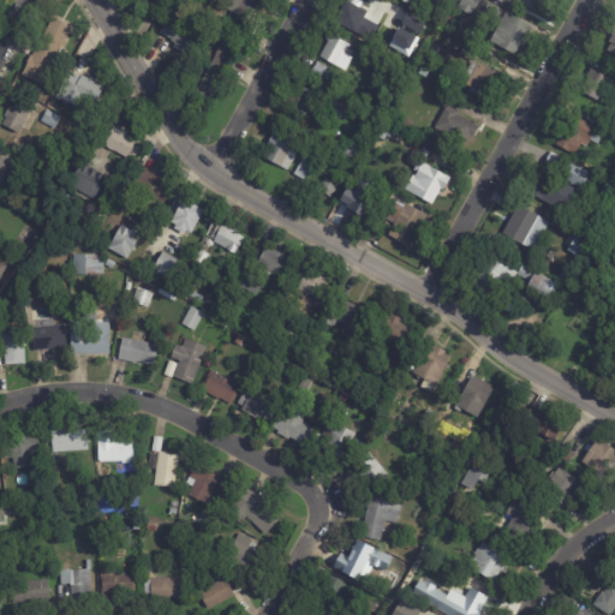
[(262,9),(251,3),(243,21),(240,19),(237,25),(224,18),(227,11),(226,10),(231,0),(263,0),(263,1),(266,3),(262,9)]
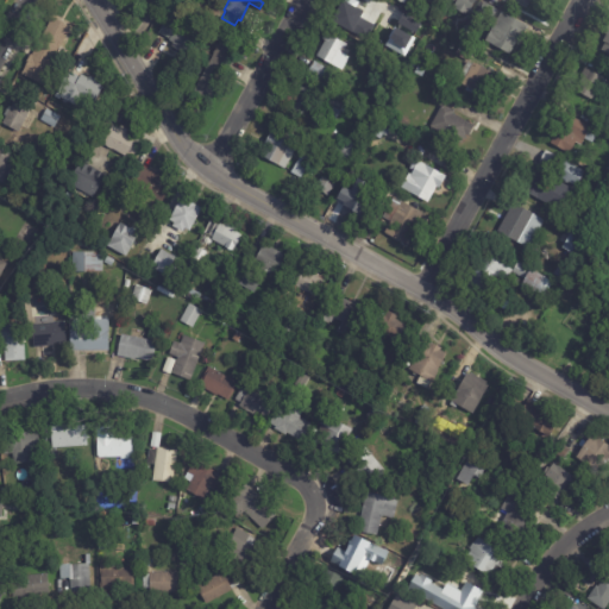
[(360,0),(368,4),(351,33),(339,27),(344,19),(339,17),(343,10),(340,7),(344,0),(360,0)]
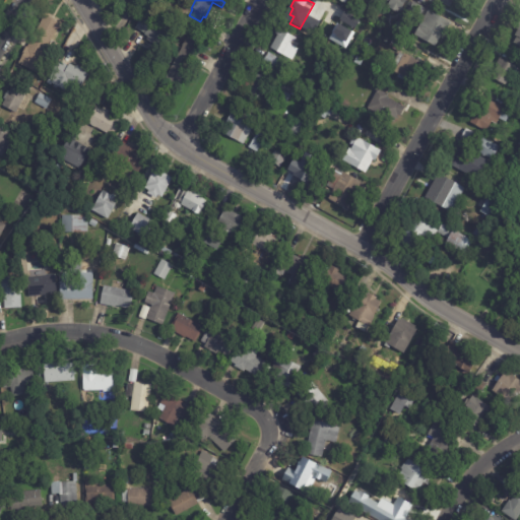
[(406,0),(400,11),(399,10),(397,13),(389,8),(390,5),(388,4),(390,2),(386,0),(406,0)]
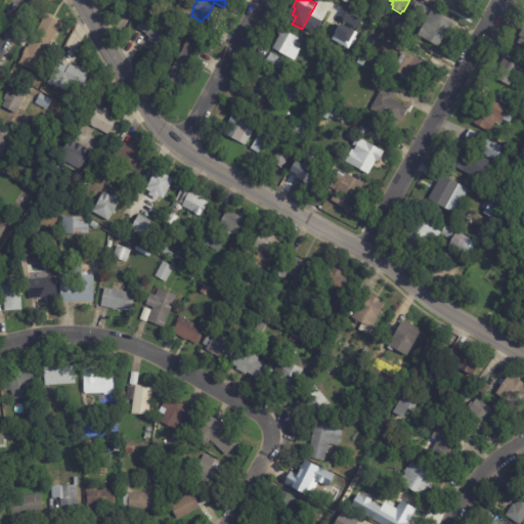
[(464,0),(462,4),(456,2),(452,8),(438,0),(464,0)]
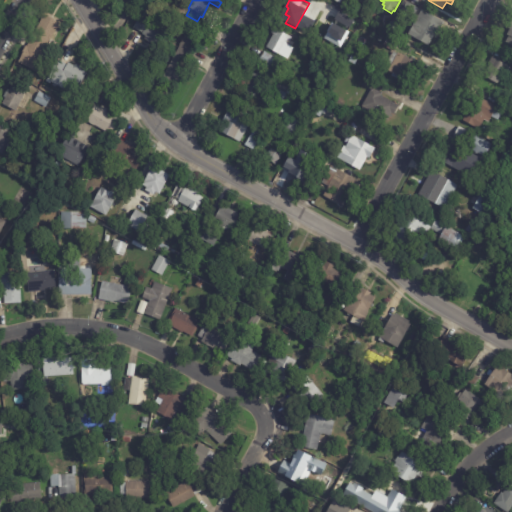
[(416,7),(419,8),(414,16),(403,10),(407,2),(416,7)]
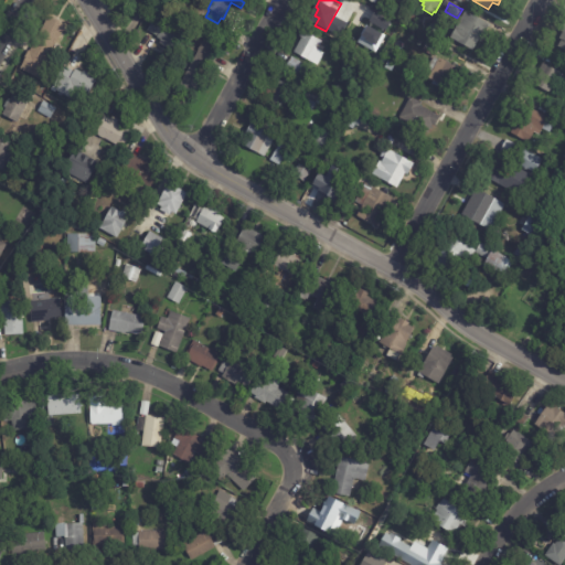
[(351,11),(355,3),(368,9),(363,18),(351,11)]
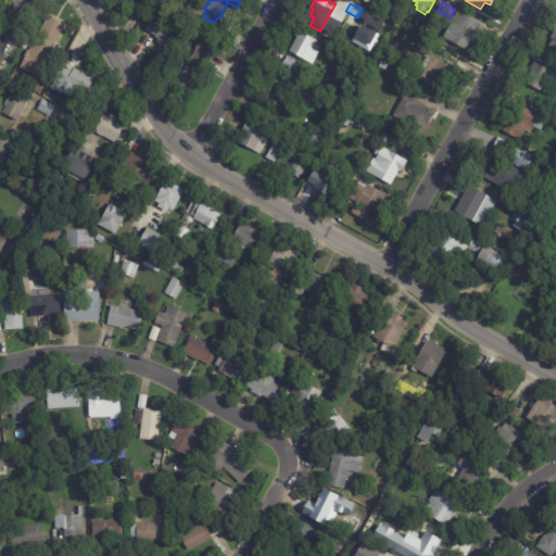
[(477,33),(475,37),(474,36),(466,50),(444,38),(452,23),(450,22),(452,16),(455,17),(458,11),(482,24),(477,33)]
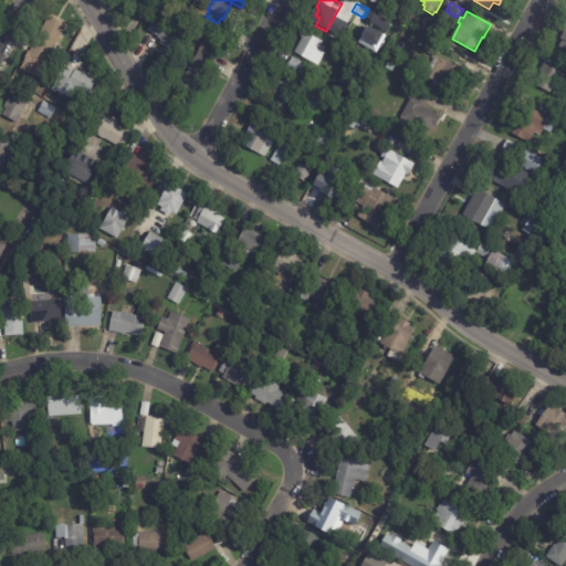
[(65,28),(45,62),(52,65),(46,75),(49,76),(45,84),(40,81),(38,85),(32,82),(35,77),(19,69),(25,58),(24,58),(28,51),(29,52),(49,16),(55,20),(55,21),(65,27),(65,28)]
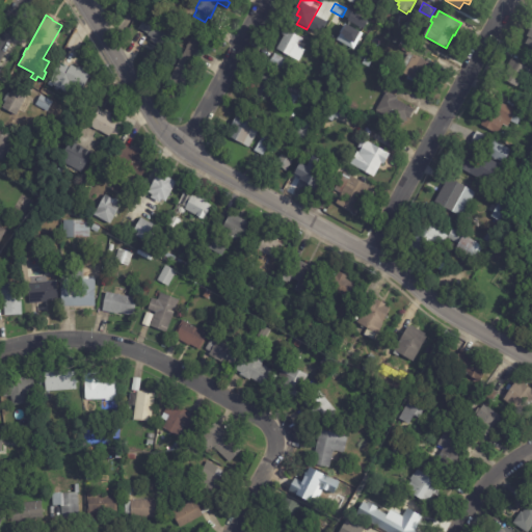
[(156,45),(150,41),(151,37),(148,36),(149,34),(138,29),(145,16),(175,31),(165,49),(156,45)]
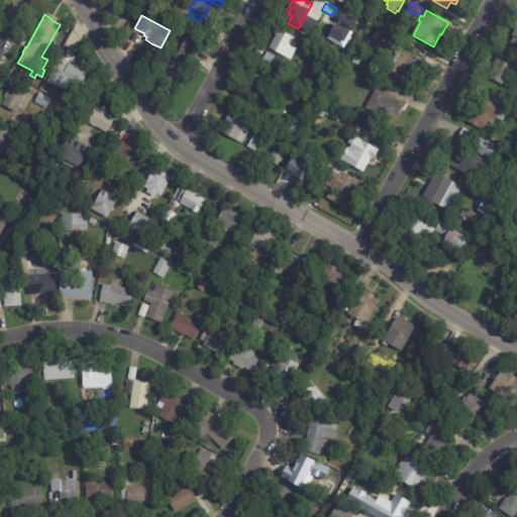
[(282,31),(295,38),(293,41),(291,40),(289,44),(296,48),(290,60),(269,48),(277,35),(274,33),(277,28),(282,31)]
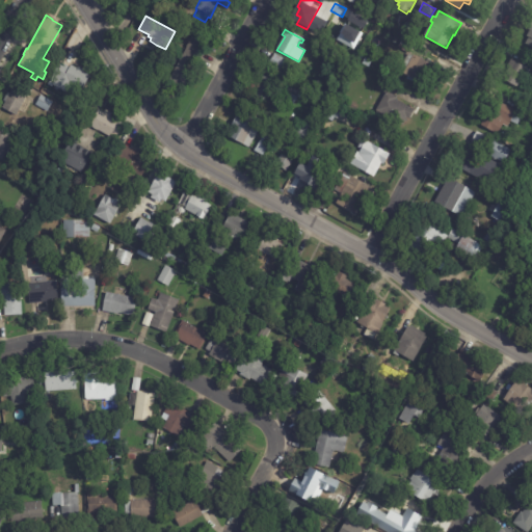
[(205,51),(184,90),(168,82),(195,32),(210,41),(205,51)]
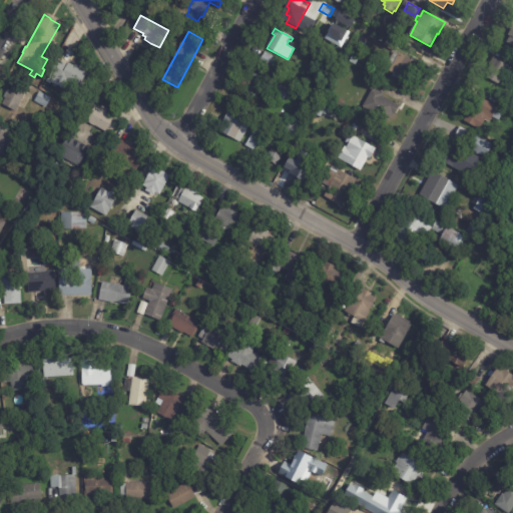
[(372,37),(377,39),(373,45),(369,43),(372,37)]
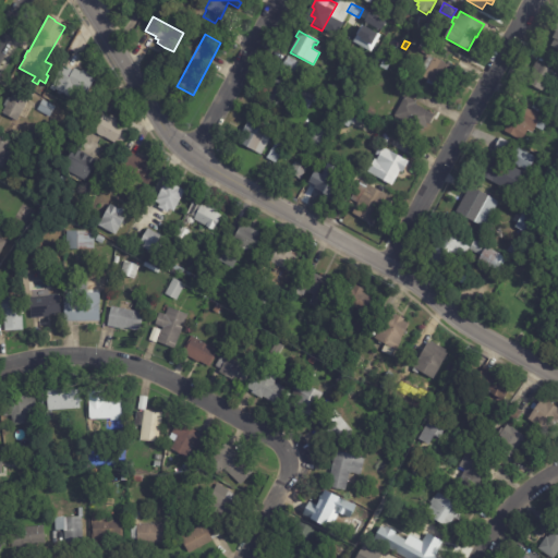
[(422,41),(434,48),(431,57),(417,50),(422,41)]
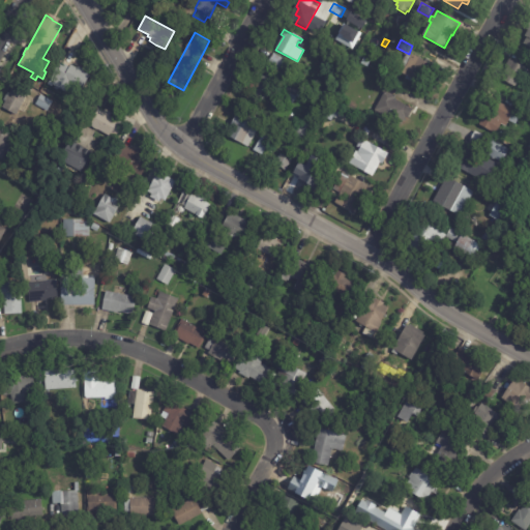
[(321,63),(327,50),(340,56),(333,69),(321,63)]
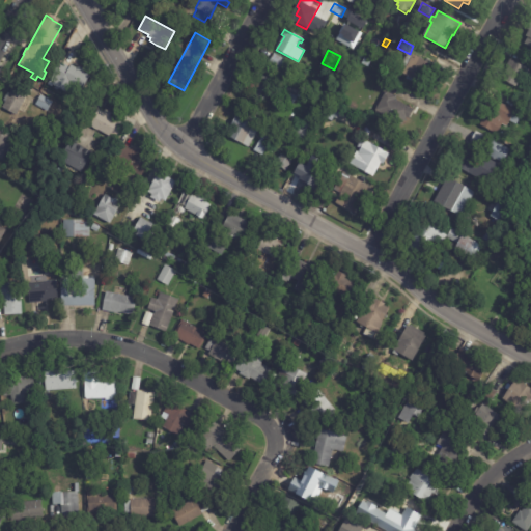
[(277,56),(289,62),(283,73),(268,64),(274,54),(277,56)]
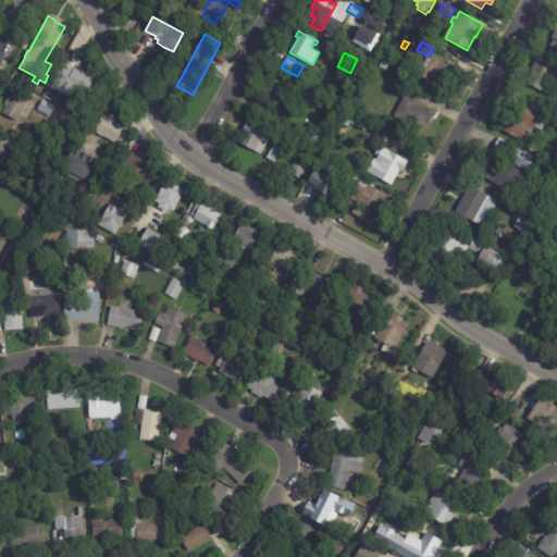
[(434,58),(454,69),(453,71),(457,73),(447,89),(444,87),(443,89),(422,77),(426,70),(422,67),(428,57),(433,60),(434,58)]
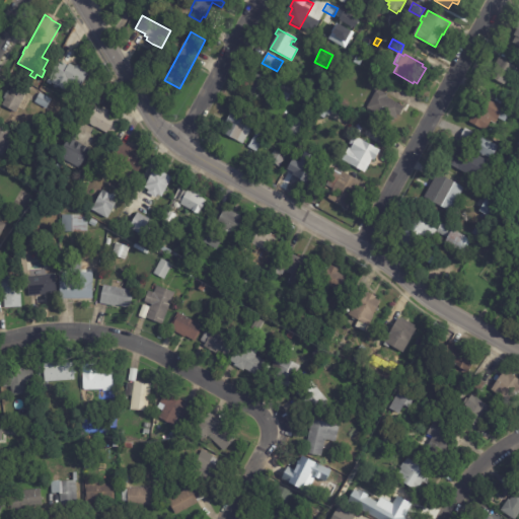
[(500,59),(514,67),(518,69),(514,76),(511,74),(501,91),(488,84),(498,65),(496,64),(499,58),(500,59)]
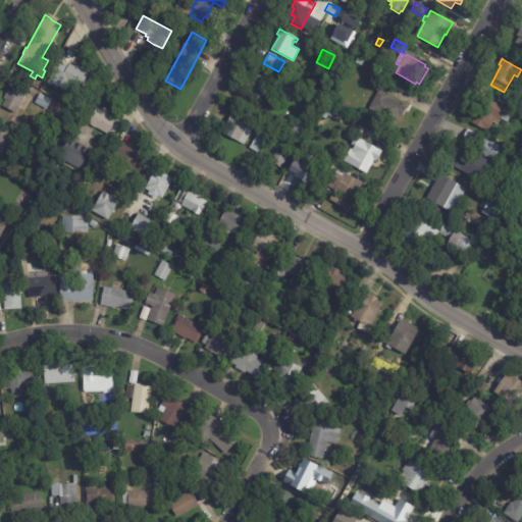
[(75,67),(77,68),(79,66),(83,69),(82,71),(88,75),(81,89),(70,83),(65,92),(58,88),(57,90),(54,88),(55,86),(53,84),(51,86),(47,84),(60,61),(68,66),(70,64),(75,67)]
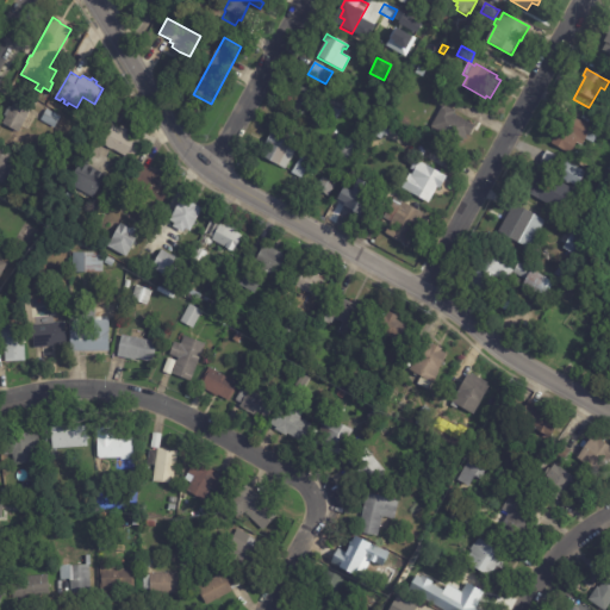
[(313,104),(305,118),(290,110),(293,103),(291,101),(296,92),(298,93),(302,87),(317,95),(313,104)]
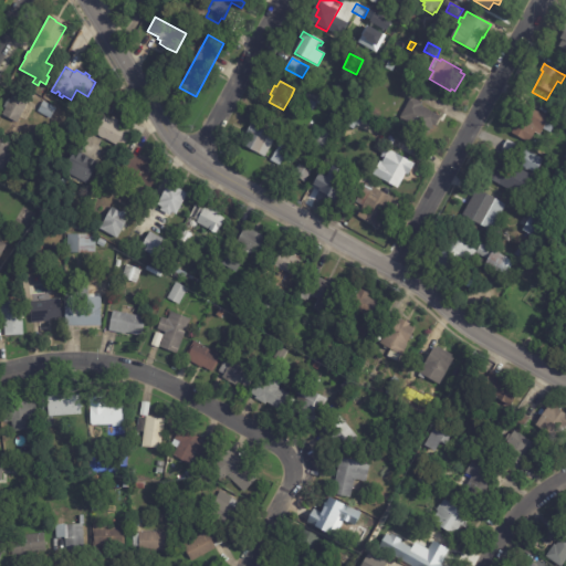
[(301,102),(308,88),(324,97),(320,104),(317,103),(312,112),(300,104),(301,102)]
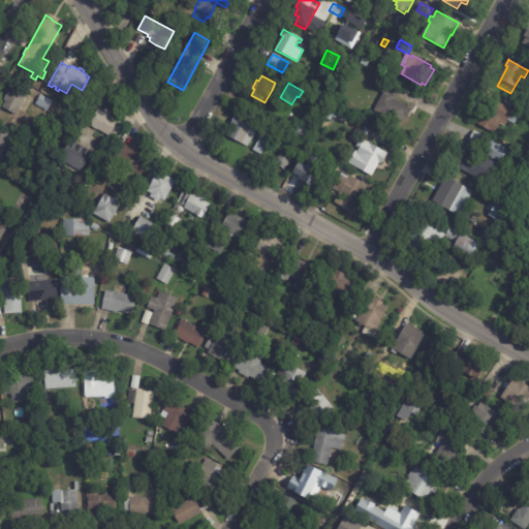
[(47,88),(54,91),(51,96),(43,93),(47,88)]
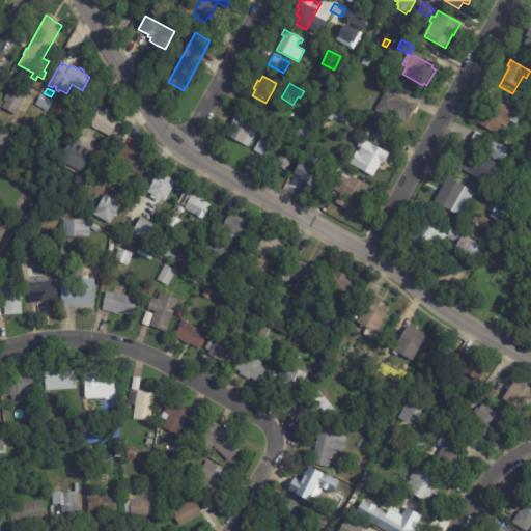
[(26,96),(16,115),(2,108),(5,102),(2,101),(7,93),(9,94),(12,89),(26,96)]
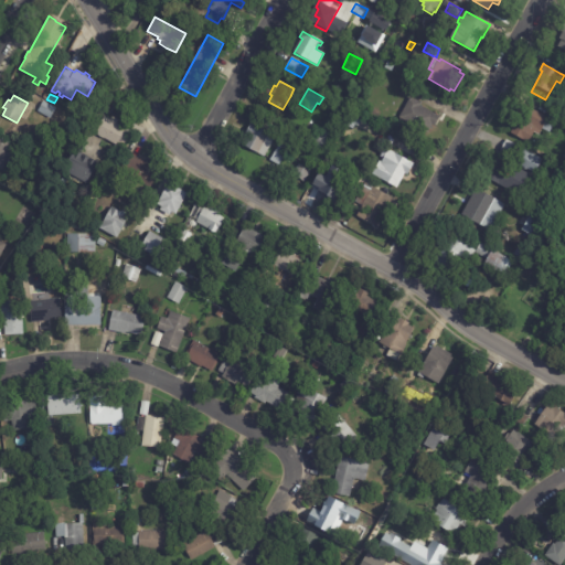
[(422,103),(419,107),(440,117),(435,128),(433,126),(429,132),(400,118),(409,97),(422,103)]
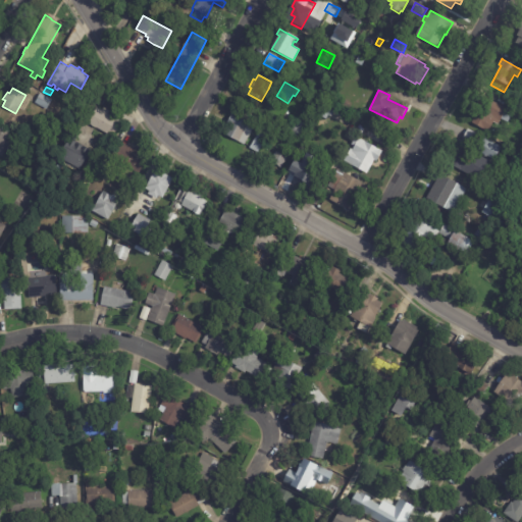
[(36,101),(40,94),(51,101),(46,110),(35,103),(36,101)]
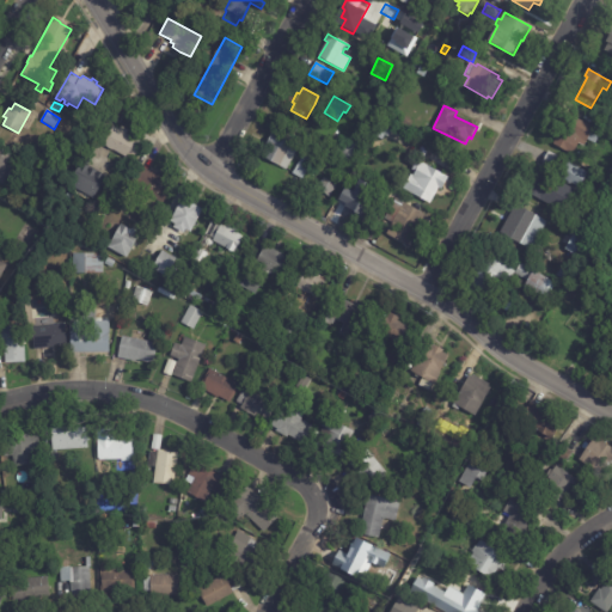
[(391,111),(397,114),(393,122),(387,118),(391,111)]
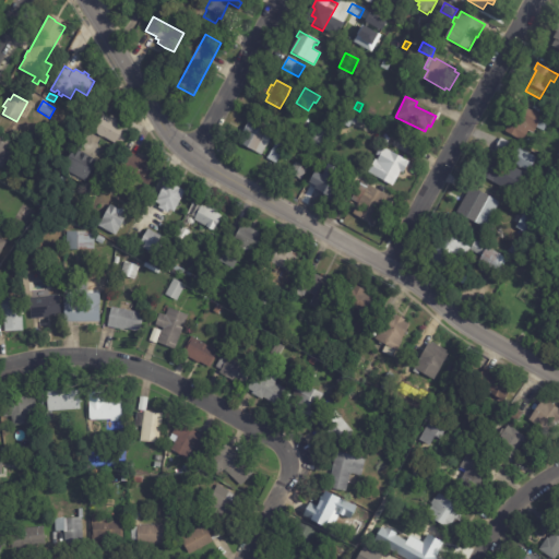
[(542,117),(536,128),(527,123),(526,128),(530,130),(523,141),(506,132),(509,125),(507,123),(516,104),(542,117)]
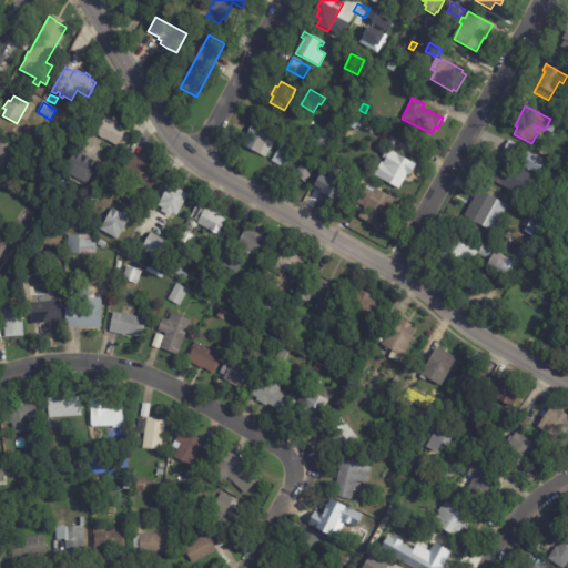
[(373,112),(381,115),(377,122),(369,118),(373,112)]
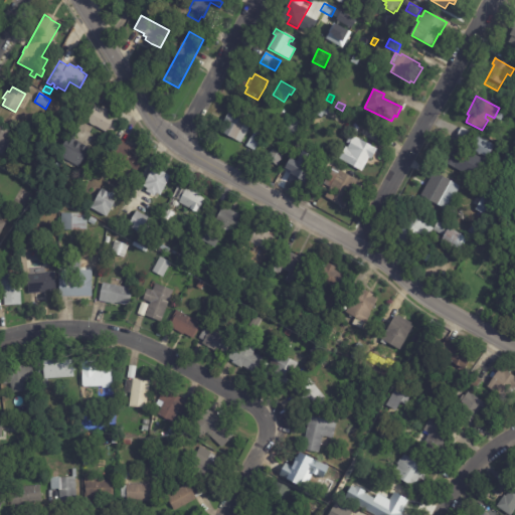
[(501,108),(504,102),(514,108),(511,116),(500,110),(501,108)]
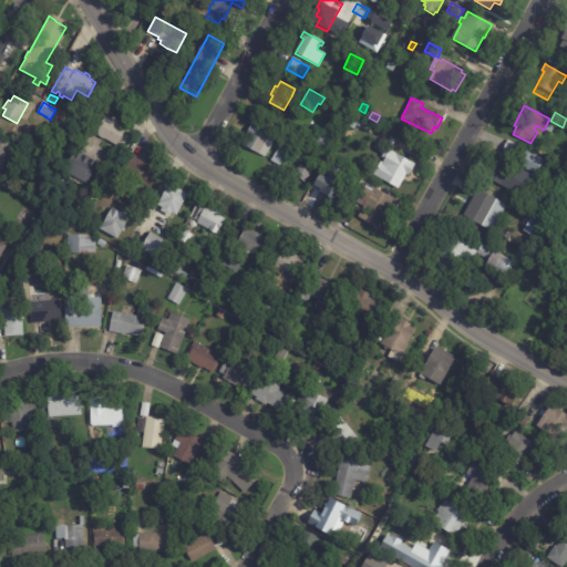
[(102,138),(94,134),(104,119),(110,121),(112,117),(119,122),(116,124),(131,133),(121,150),(102,138)]
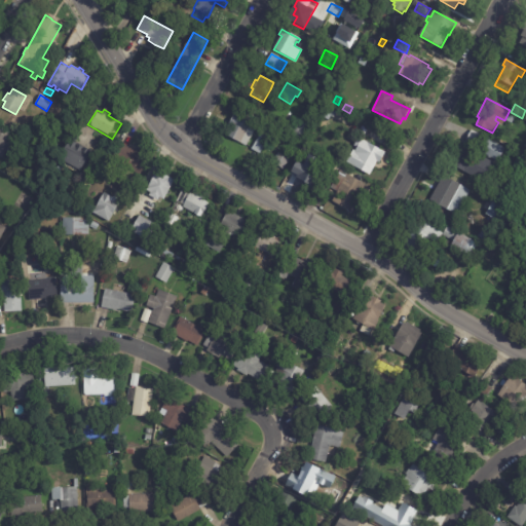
[(229,123),(233,115),(256,127),(246,146),(226,136),(230,126),(228,125),(229,123)]
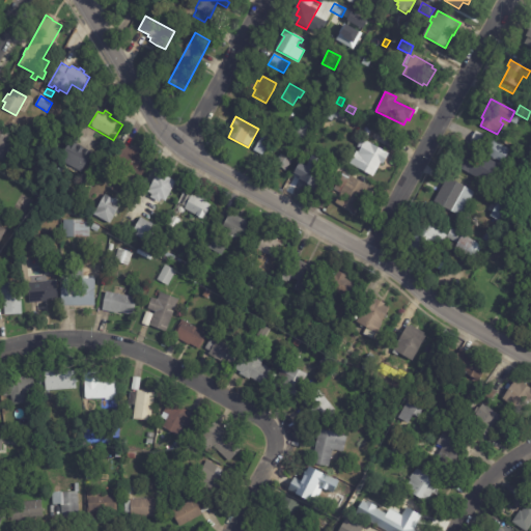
[(302,122),(311,128),(304,141),(295,136),(302,122)]
